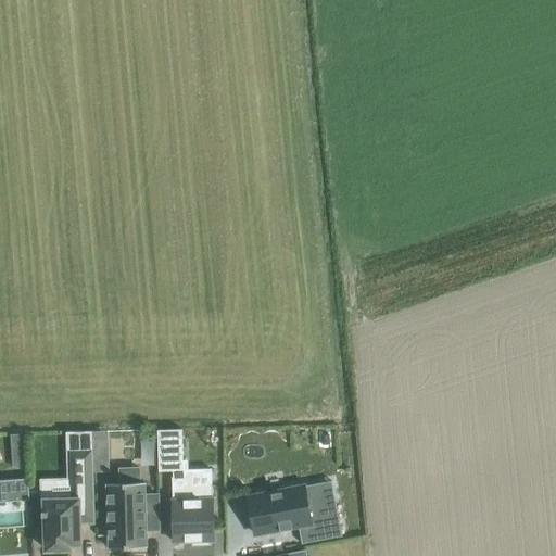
[(236,428),(225,429),(225,444),(237,443),(236,428)]
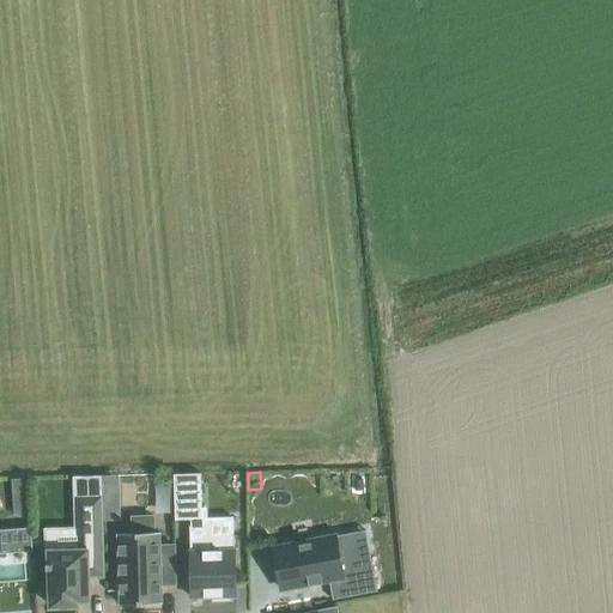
[(201,473),(174,474),(175,520),(177,520),(177,517),(189,517),(189,519),(202,519),(201,473)]
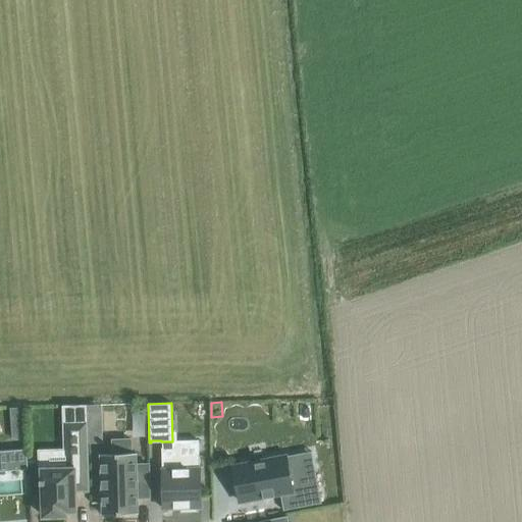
[(65,511),(75,511),(74,481),(89,481),(87,406),(64,407),(66,464),(49,464),(50,469),(40,469),(40,484),(43,484),(44,516),(65,516),(65,511)]
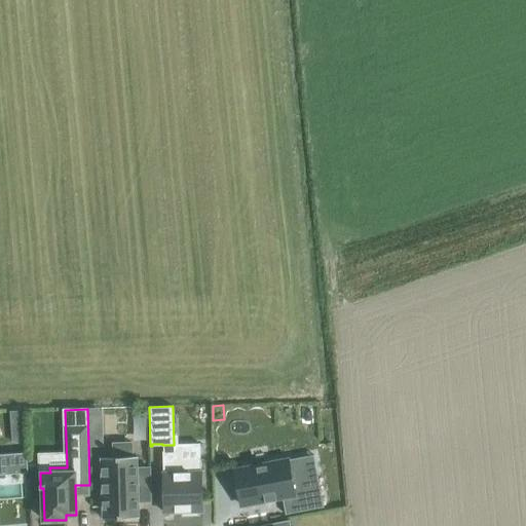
[(101,457),(103,519),(139,518),(139,501),(151,501),(150,467),(138,467),(137,456),(133,456),(132,443),(113,444),(114,457),(101,457)]
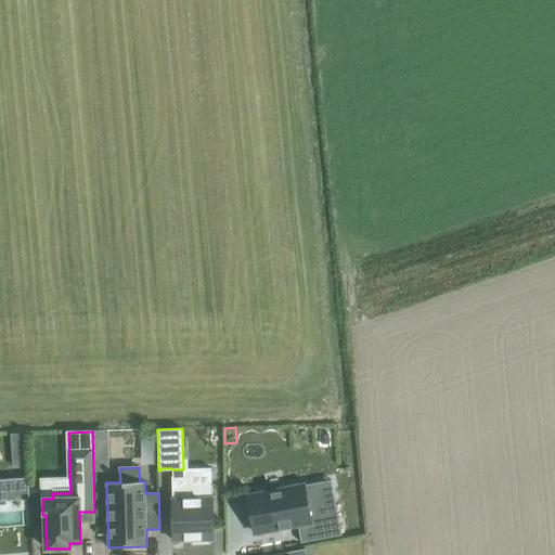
[(173,541),(193,540),(194,543),(209,543),(208,540),(214,540),(213,483),(190,485),(190,475),(172,476),(173,541)]
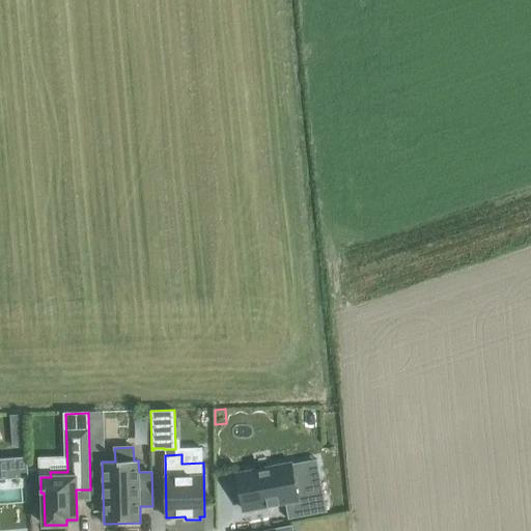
[(0,457),(0,479),(28,477),(26,456),(0,457)]
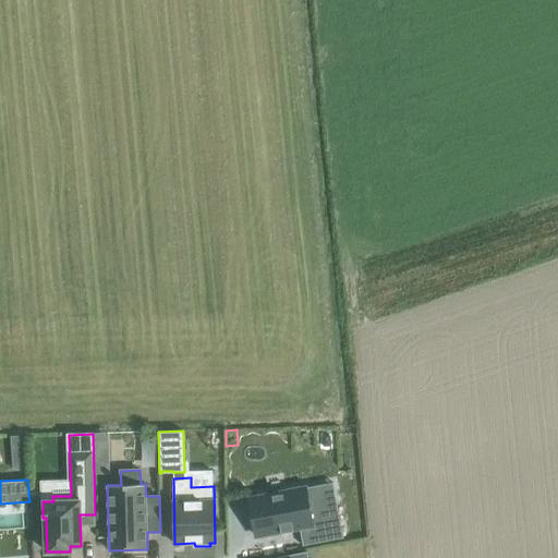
[(281,532),(281,533),(294,531),(294,530),(313,526),(305,487),(250,498),(256,536),(281,532)]
